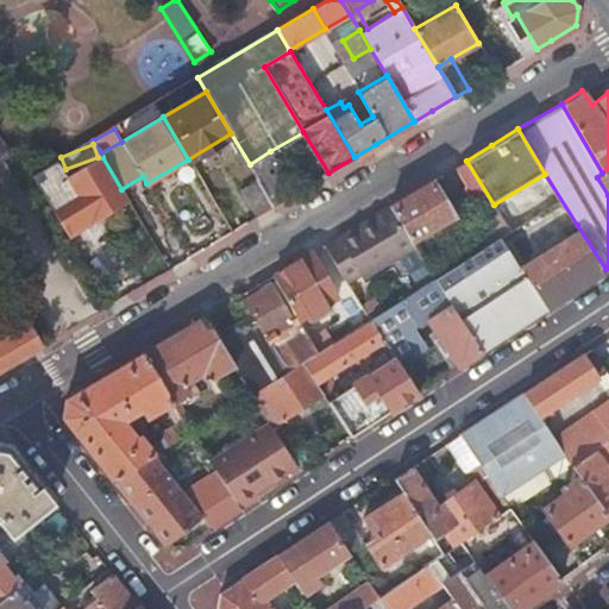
[(257,177),(274,205),(284,199),(295,193),(270,151),(250,164),(257,177)]
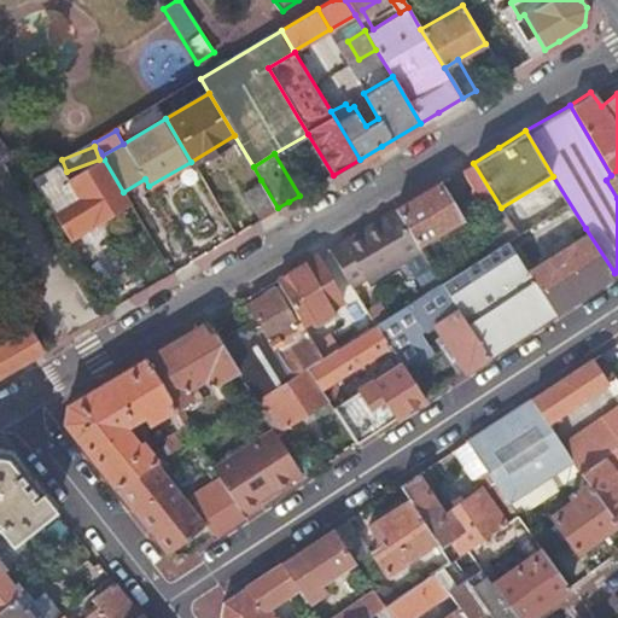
[(33,179),(69,239),(94,223),(97,227),(105,221),(132,207),(123,192),(104,159),(69,180),(59,163),(33,179)]
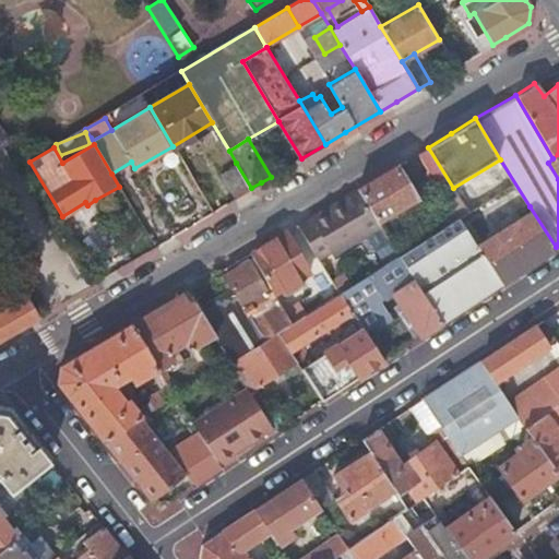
[(428,147),(417,153),(426,168),(423,181),(435,200),(453,188),(428,147)]
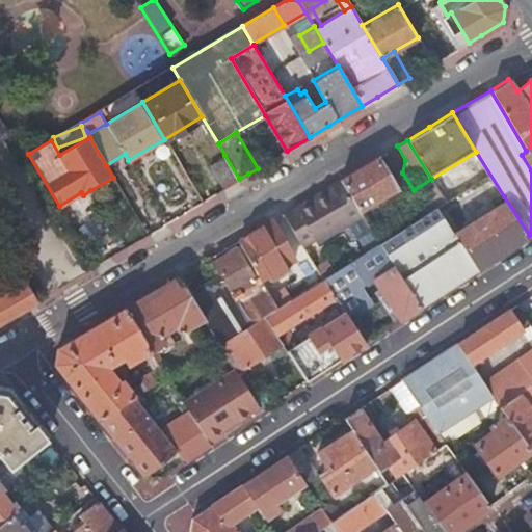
[(531,170),(531,147),(526,151),(522,155),(531,170)]
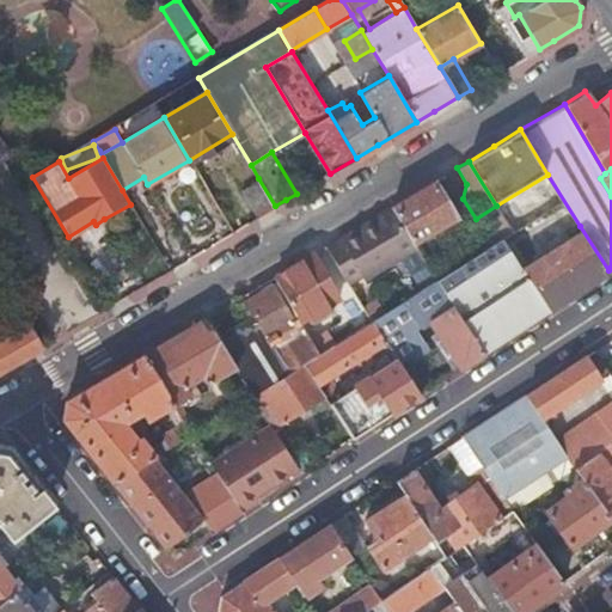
[(240,189),(257,216),(265,212),(275,206),(258,178),(240,189)]
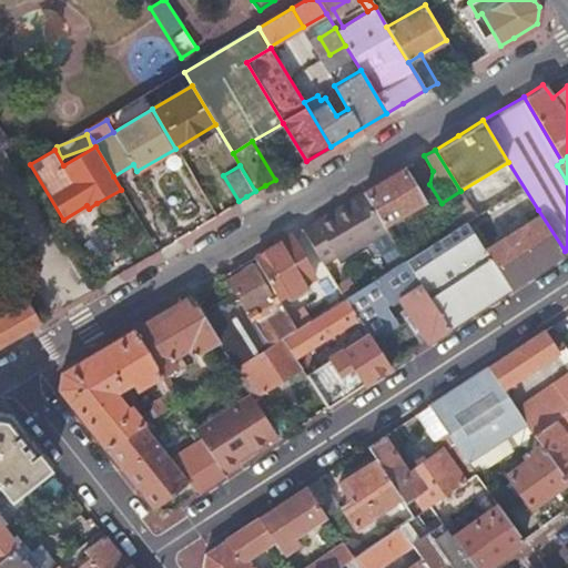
[(384,179),(363,192),(383,225),(422,202),(402,169),(384,179)]
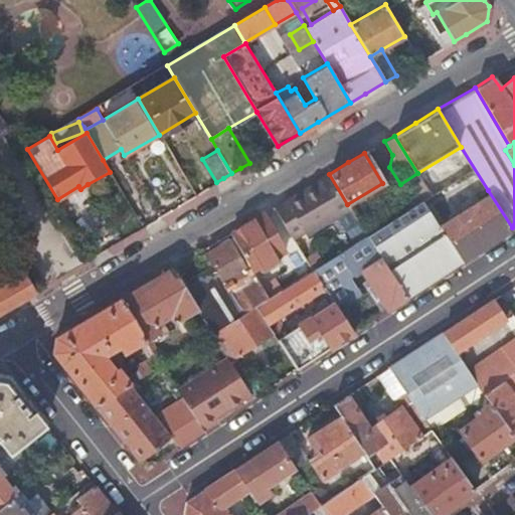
[(400,184),(413,206),(422,200),(432,195),(417,173),(400,184)]
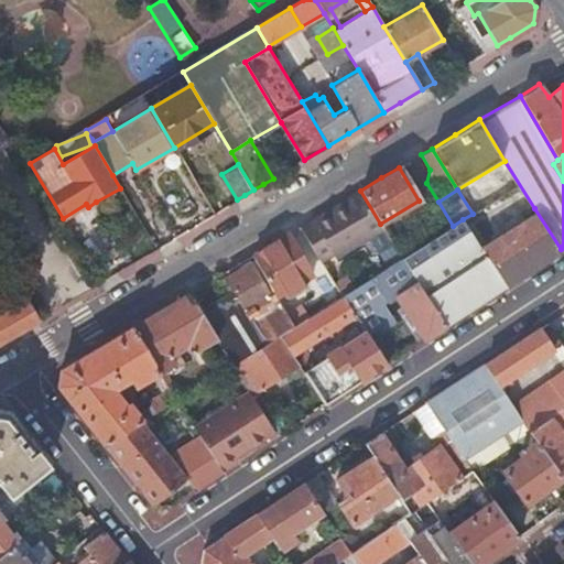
[(324,213),(300,227),(322,263),(383,228),(380,224),(360,191),(324,213)]
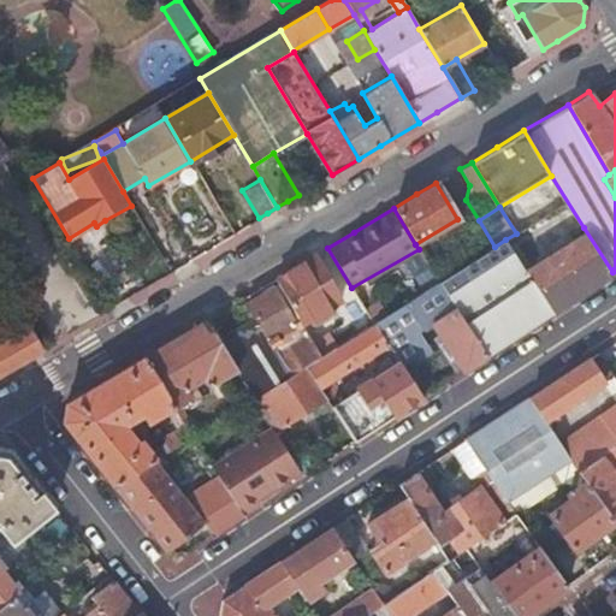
[(522,266),(551,312),(591,286),(612,272),(584,227),(522,266)]
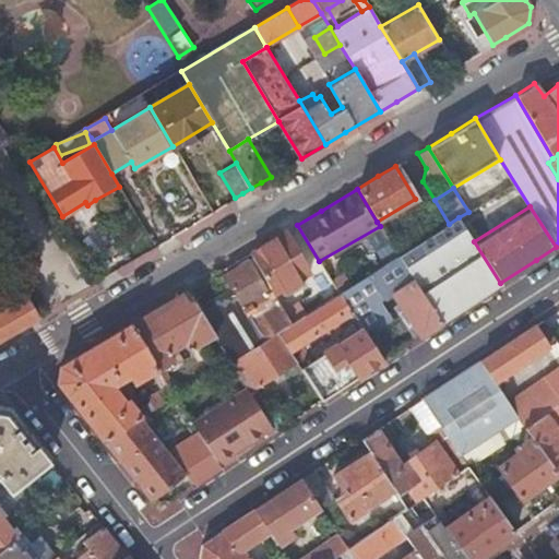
[(449,224),(428,237),(471,302),(488,290),(500,283),(474,241),(459,217),(449,224)]
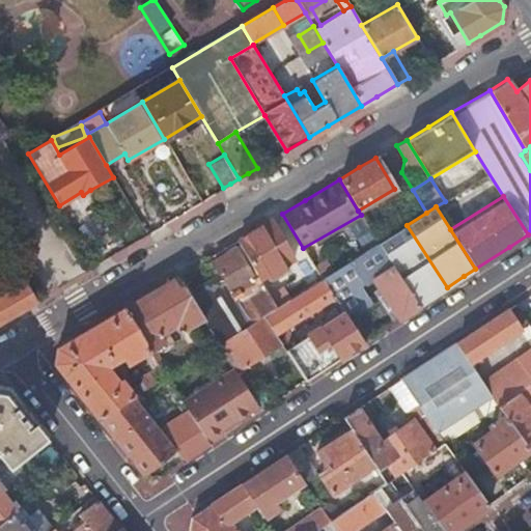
[(259,227),(238,240),(241,246),(259,276),(260,278),(294,258),(271,220),(259,227)]
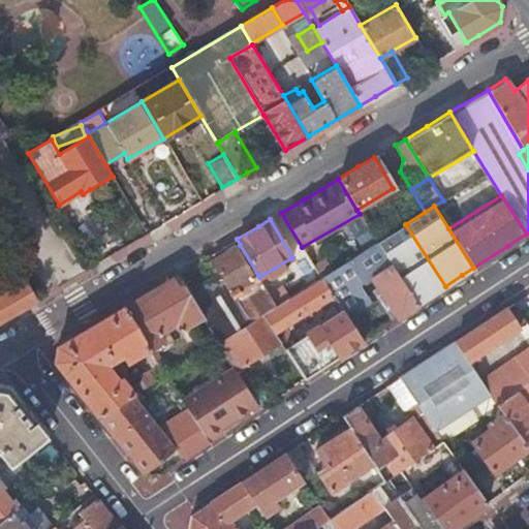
[(405,224),(376,242),(417,304),(445,286),(405,224)]
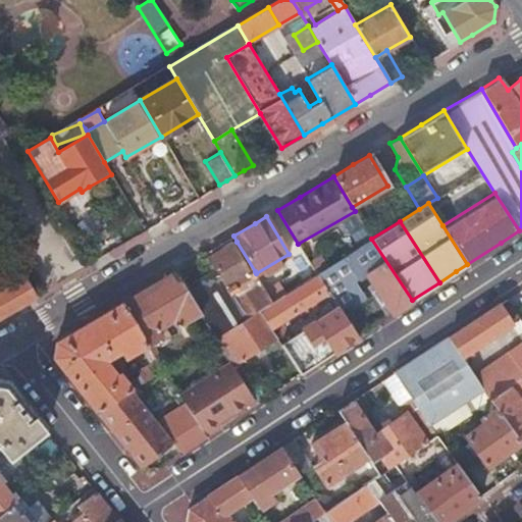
[(316,273),(317,275),(327,291),(340,309),(362,295),(352,278),(359,274),(364,271),(374,286),(392,313),(399,309),(412,300),(371,239),(316,273)]
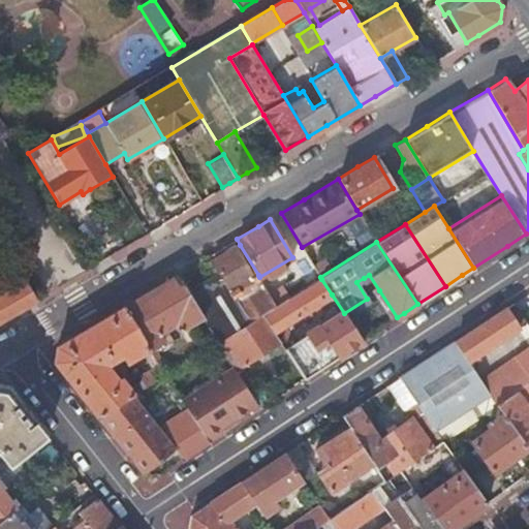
[(213,260),(220,273),(230,291),(252,278),(258,275),(240,245),(225,253),(213,260)]
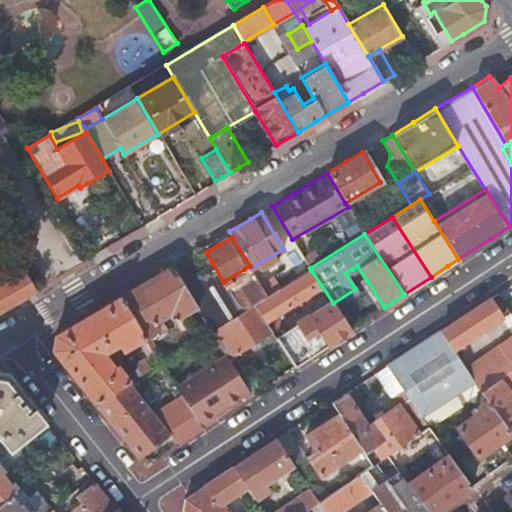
[(213,264),(181,283),(181,284),(192,301),(223,282),(213,264)]
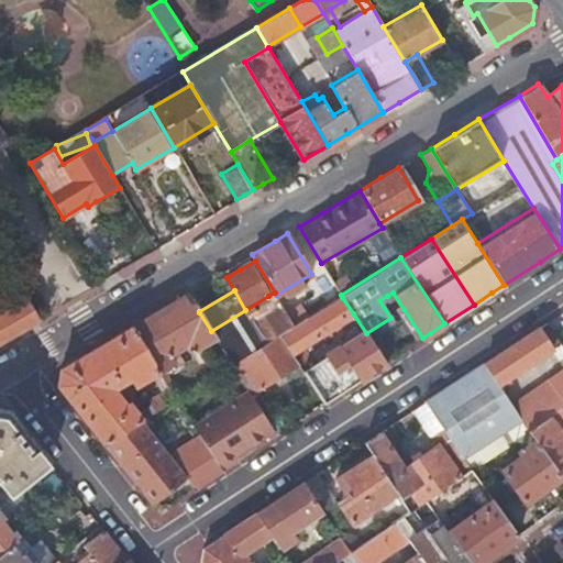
[(173,301),(131,327),(166,384),(170,381),(164,370),(174,363),(169,355),(187,345),(191,353),(216,339),(211,331),(199,312),(199,311),(188,293),(173,301)]
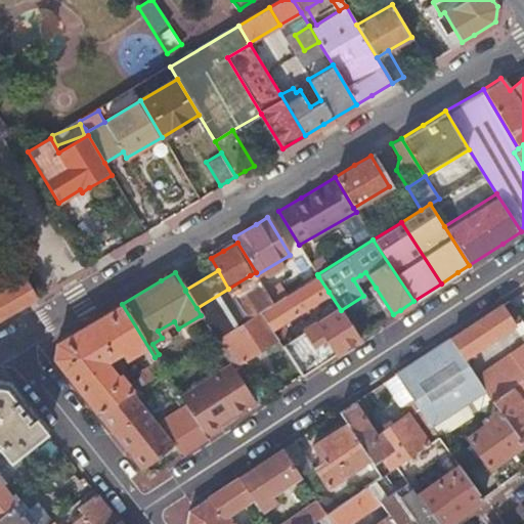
[(353,279),(363,296),(370,291),(388,317),(393,314),(376,288),(365,272),(360,275),(353,279)]
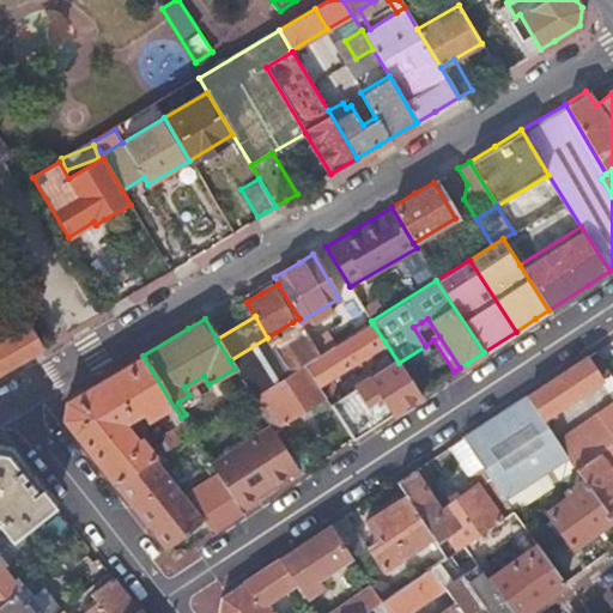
[(0,370),(40,347),(25,325),(7,335),(0,323),(0,370)]
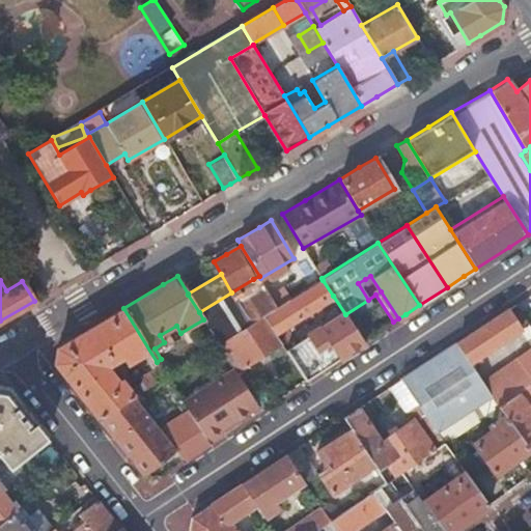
[(277,306),(263,315),(275,333),(333,296),(323,280),(289,301),(288,300),(277,306)]
